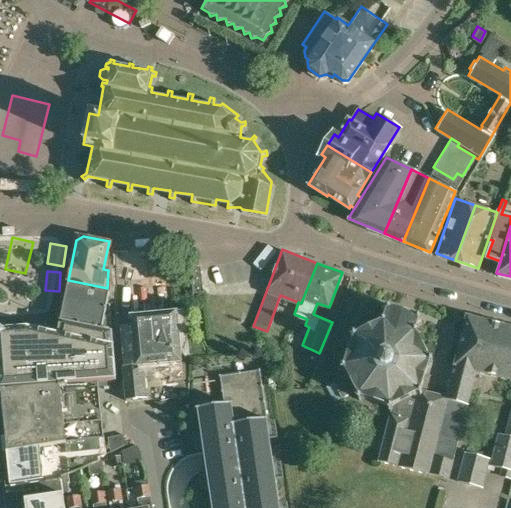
[(107,288),(68,280),(60,318),(110,328),(112,328),(110,302),(106,301),(107,288)]
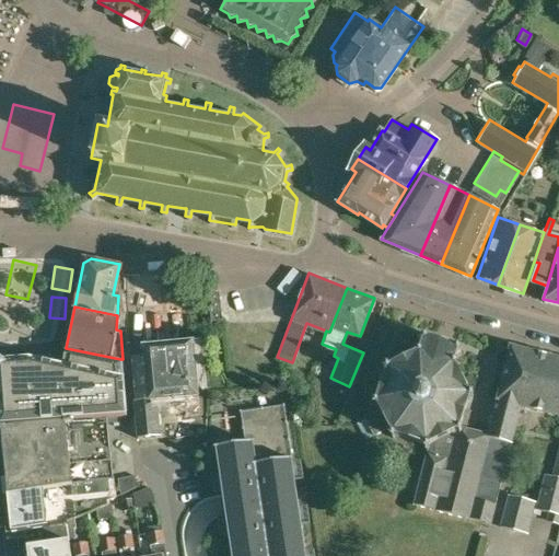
[(454,432),(456,430),(461,427),(458,425),(468,395),(472,394),(470,391),(468,392),(455,363),(458,360),(453,358),(455,348),(458,347),(457,344),(453,346),(429,337),(426,334),(423,336),(424,338),(419,347),(416,348),(416,351),(388,365),(386,363),(384,367),(387,368),(377,398),(375,397),(374,402),(377,403),(379,406),(363,414),(371,431),(387,424),(391,428),(388,432),(393,433),(393,430),(423,441),(424,444),(429,443),(454,432)]
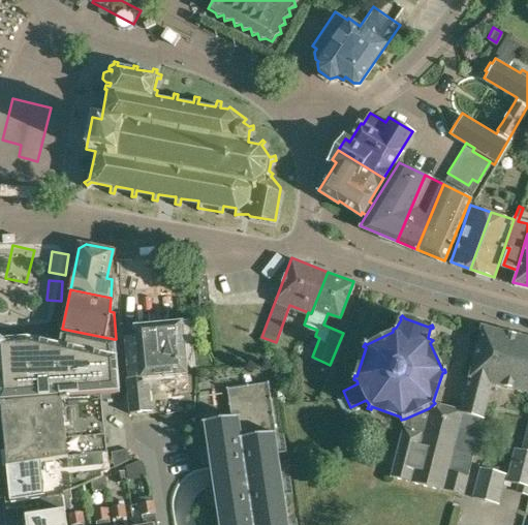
[(148,375),(187,370),(181,319),(134,326),(141,374),(127,376),(131,410),(152,408),(148,375)]
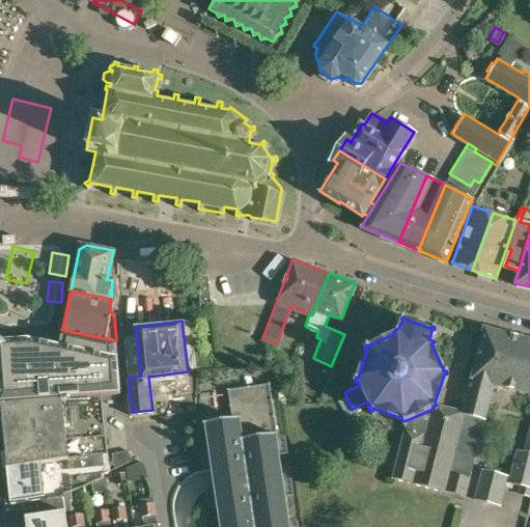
[(529,392),(529,388),(529,336),(483,325),(475,358),(521,369),(515,388),(529,392)]
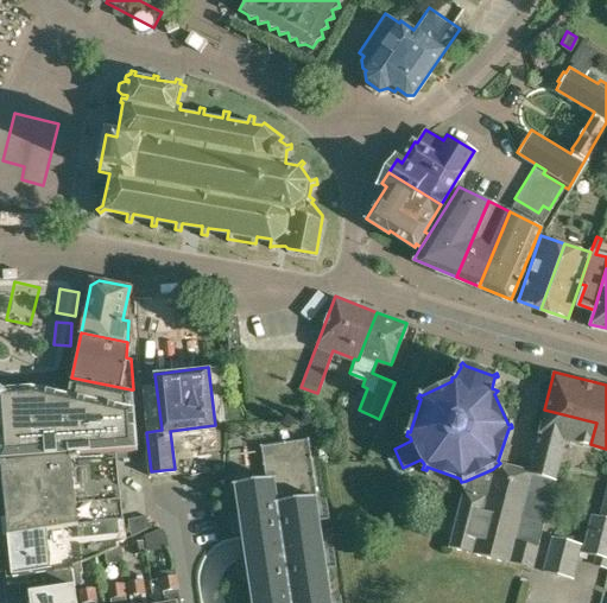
[(71,378),(70,379),(68,395),(46,392),(31,388),(12,389),(1,391),(0,392),(0,459),(117,450),(136,448),(134,427),(132,410),(132,408),(131,389),(71,378)]
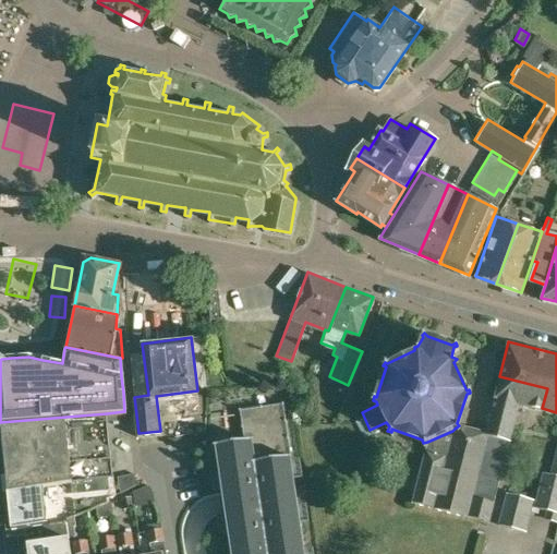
[(547,388),(499,376),(485,432),(508,437),(509,438),(518,402),(542,408),(547,388)]
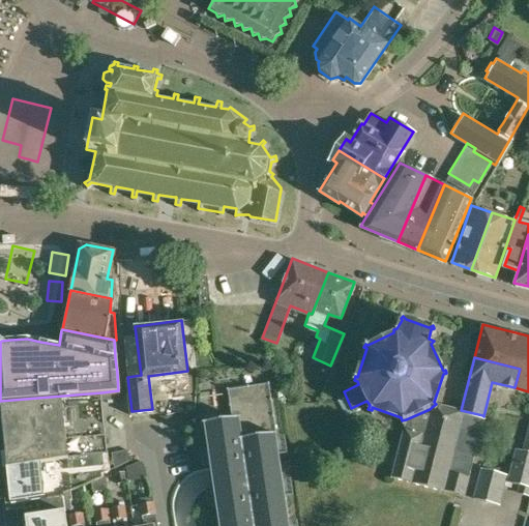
[(289,525),(276,433),(277,433),(277,432),(275,432),(273,413),(274,413),(269,379),(227,385),(230,403),(231,403),(233,417),(203,421),(203,422),(205,422),(219,525),(289,525)]
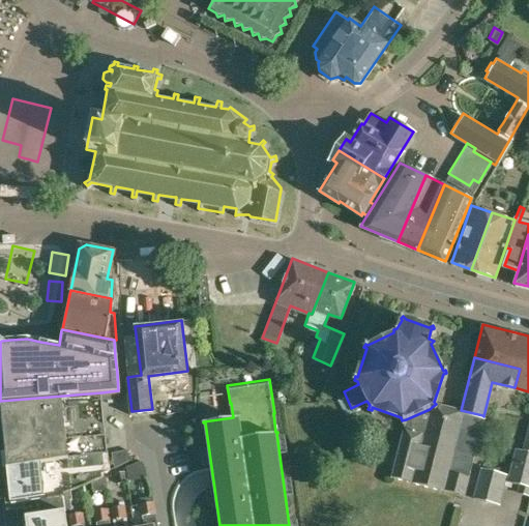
[(528,387),(528,391),(528,390),(528,426),(524,448),(516,446),(507,478),(528,484),(528,387)]
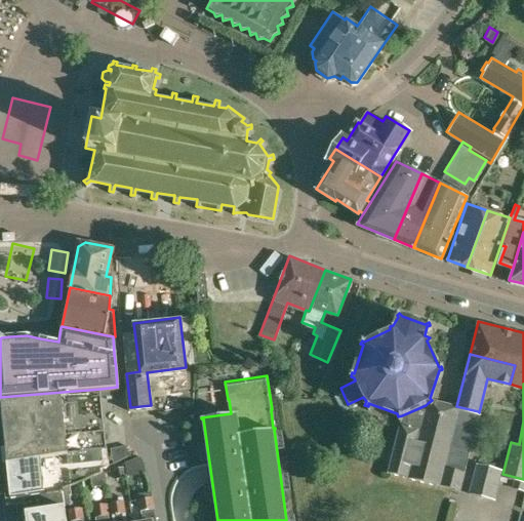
[(101,389),(0,397),(0,406),(2,424),(103,408),(101,389)]
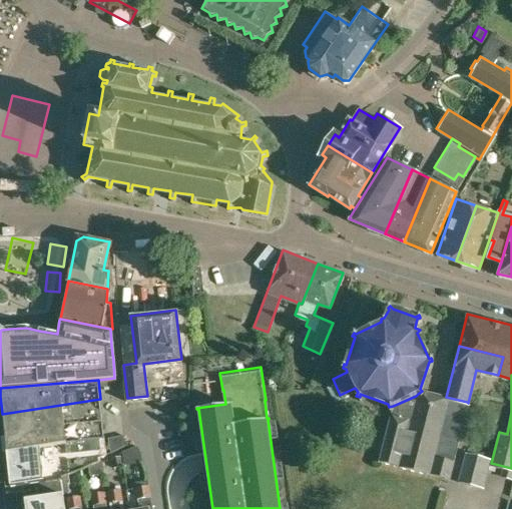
[(446,397),(422,391),(418,394),(416,396),(389,407),(377,462),(449,479),(467,402),(446,397)]
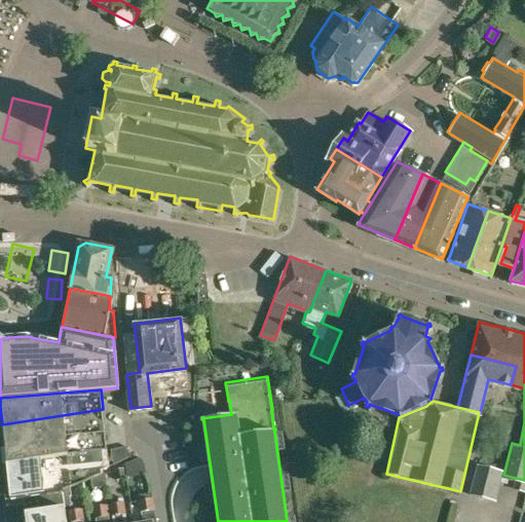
[(103,409),(2,424),(4,443),(104,427),(103,409)]
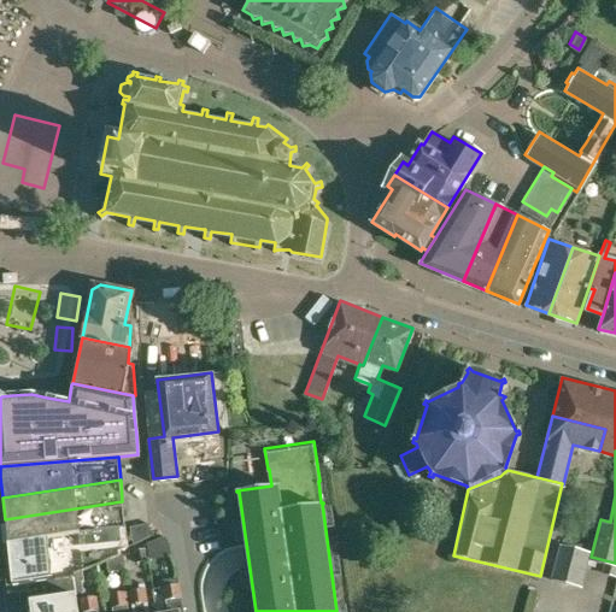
[(122,501),(5,519),(7,542),(93,529),(124,523),(122,501)]
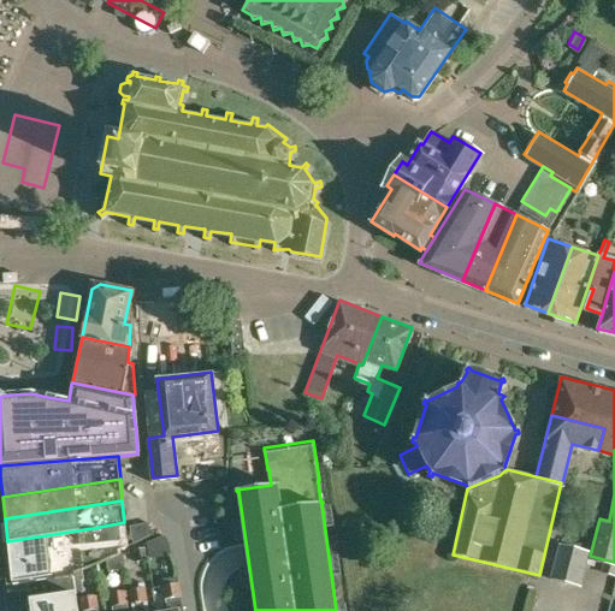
[(124,523),(126,541),(149,531),(148,520),(124,523)]
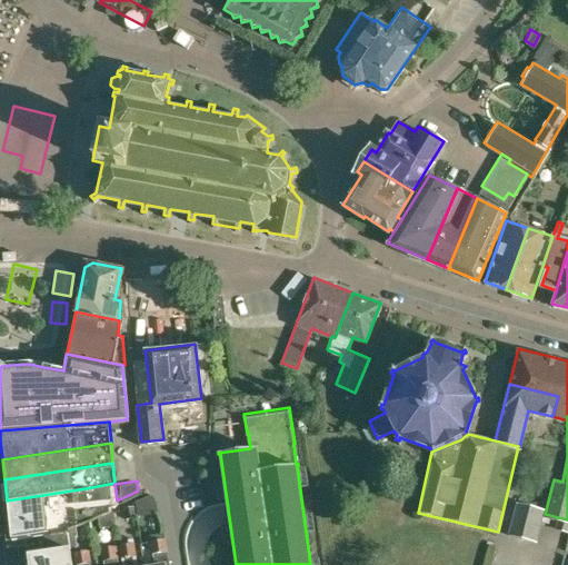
[(86,488),(7,501),(10,537),(67,527),(81,521),(97,514),(108,509),(108,505),(117,502),(117,501),(115,484),(115,483),(86,488)]
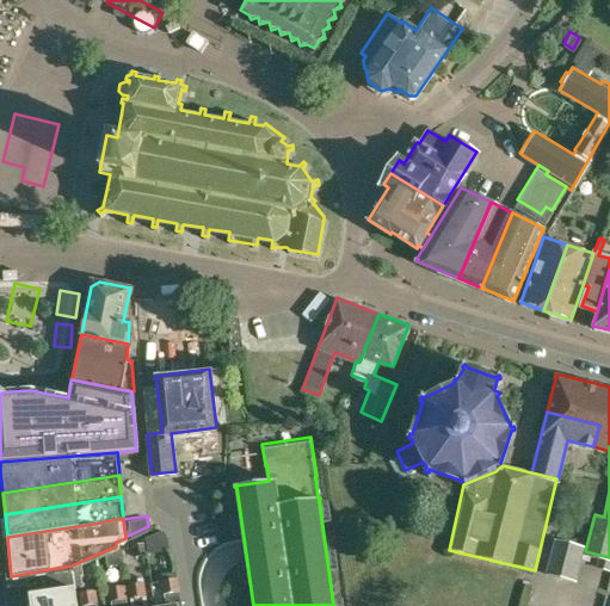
[(583,544),(554,537),(546,570),(574,579),(583,544)]
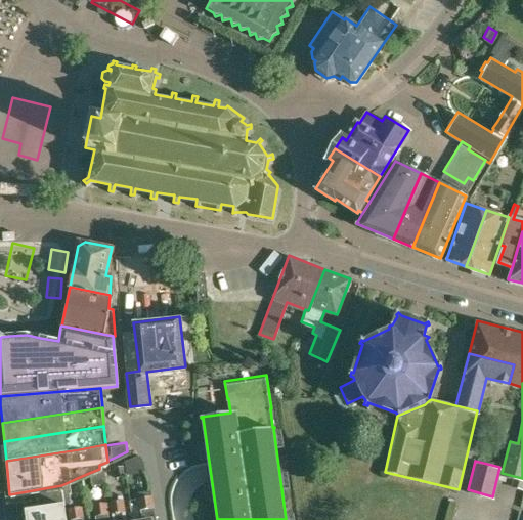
[(115,476),(124,473),(122,463),(113,466),(115,476)]
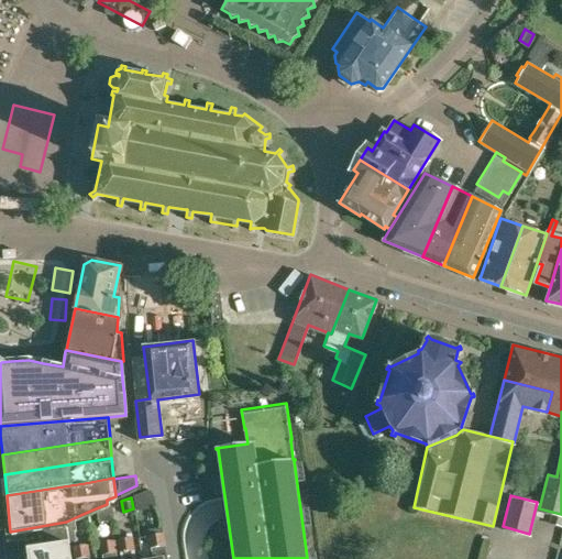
[(107,504),(96,508),(98,525),(112,523),(110,504),(107,505),(107,504)]
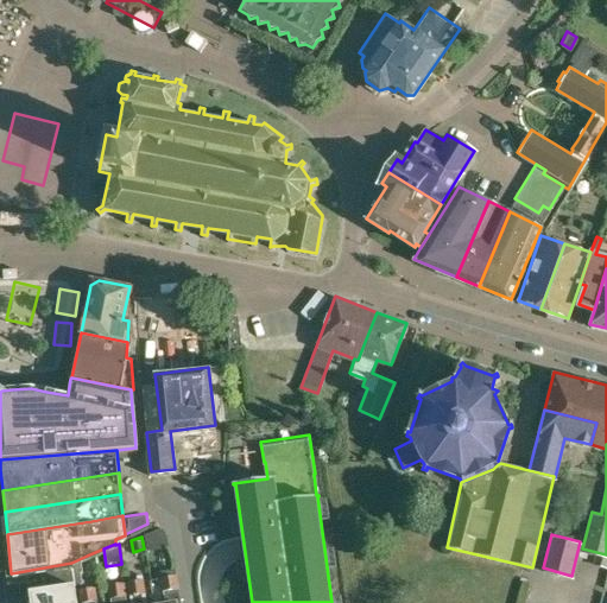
[(164,602),(153,602),(175,602),(175,601),(179,600),(176,572),(165,573),(165,567),(158,570),(160,575),(164,602)]
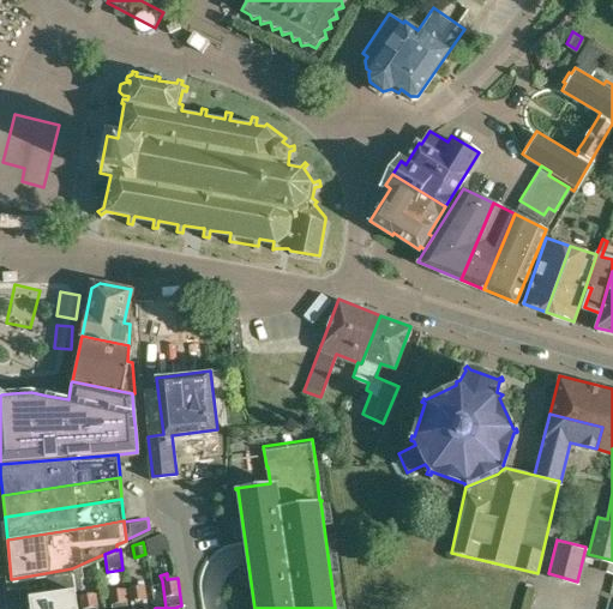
[(144,608),(144,607),(146,606),(142,578),(137,578),(137,584),(128,585),(131,608),(144,608)]
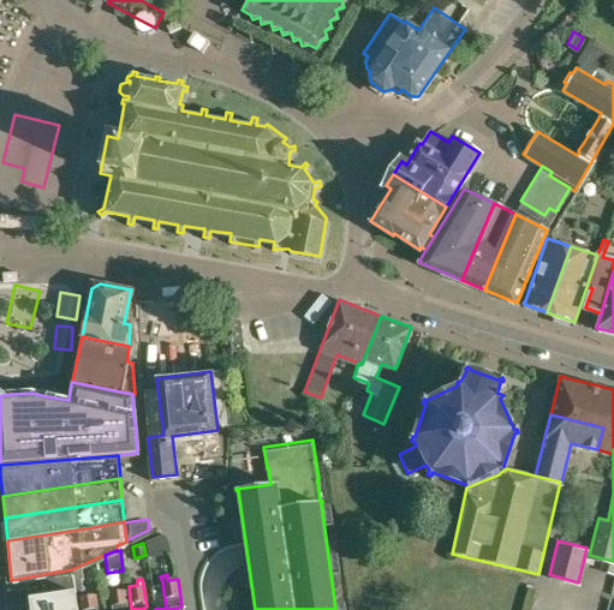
[(76,599),(75,594),(11,580),(15,609),(37,609),(76,604),(76,599)]
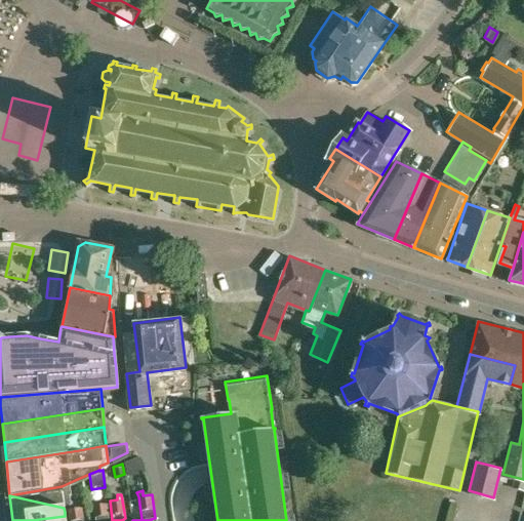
[(108,520),(106,501),(92,503),(94,520),(108,520)]
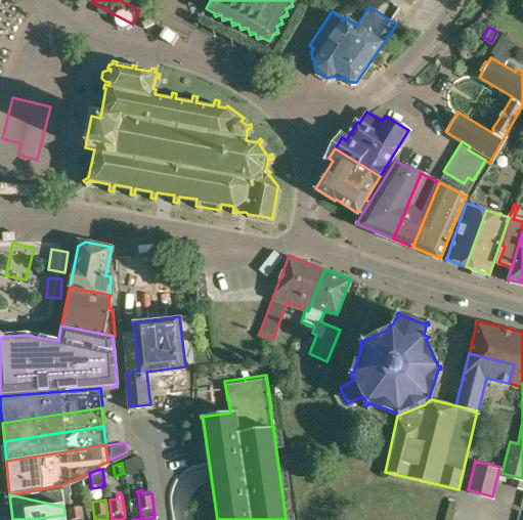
[(82,519),(80,504),(78,504),(68,506),(68,507),(69,519),(82,519)]
